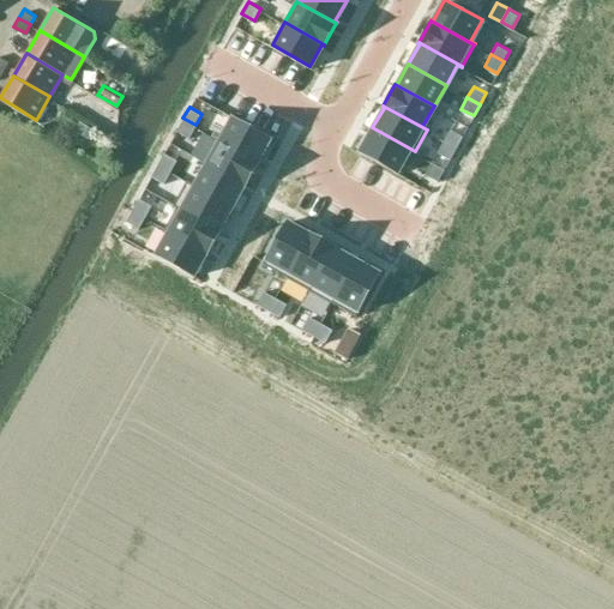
[(233,115),(220,139),(259,161),(259,160),(258,160),(271,137),(233,115)]
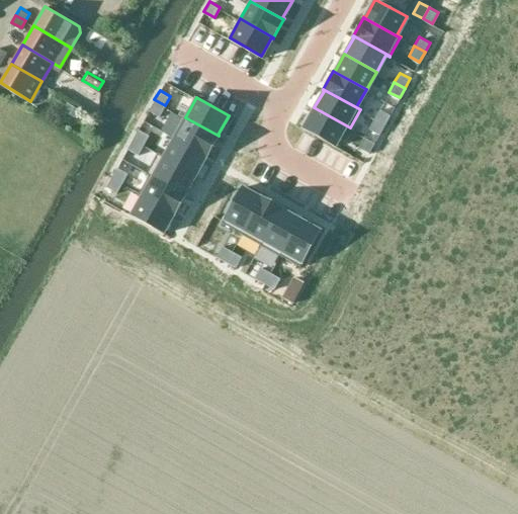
[(154,99),(149,109),(160,115),(165,105),(154,99)]
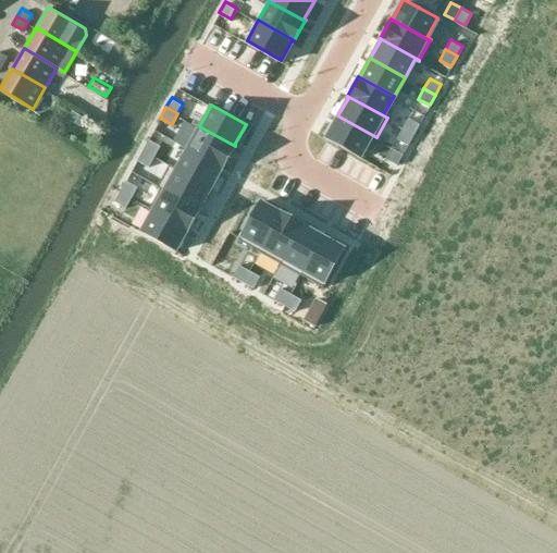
[(337,115),(326,136),(360,156),(371,136),(375,138),(376,137),(337,115)]
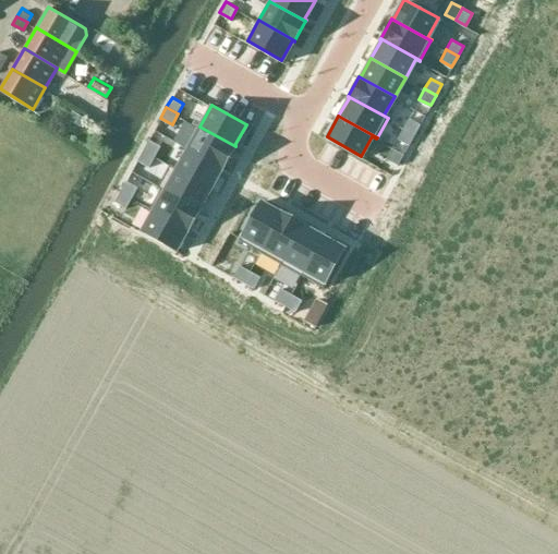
[(409,116),(403,127),(414,133),(421,122),(409,116)]
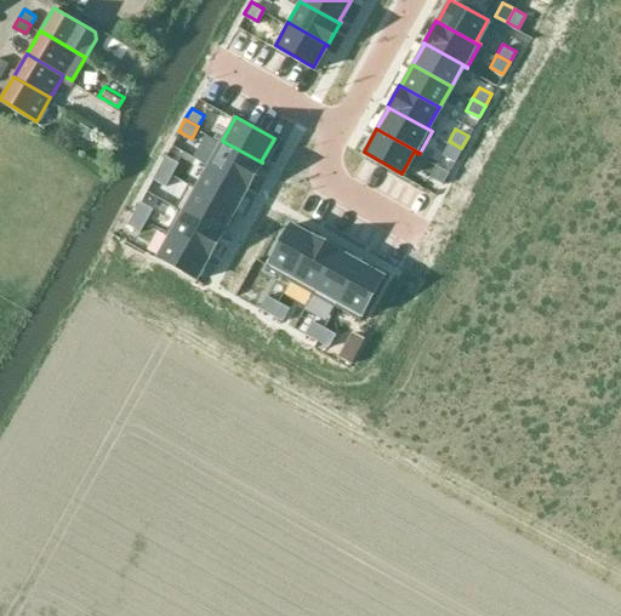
[(222,141),(210,164),(249,186),(262,163),(222,141)]
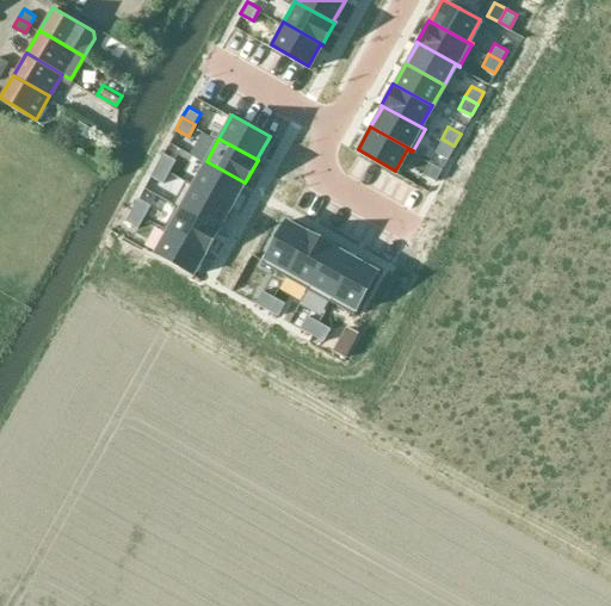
[(442,138),(434,150),(448,156),(454,146),(442,138)]
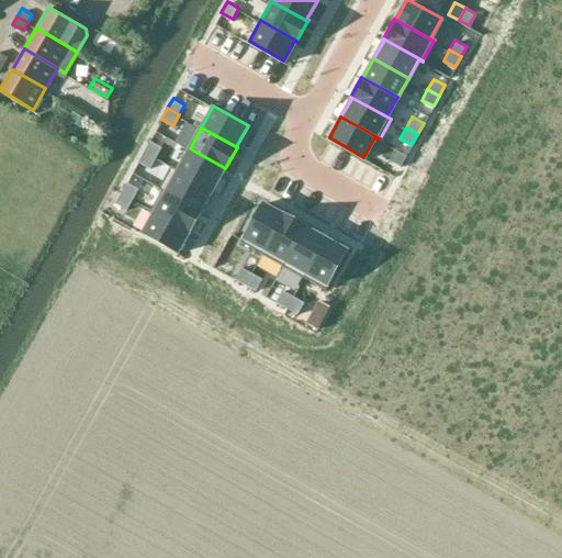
[(150,138),(144,149),(156,156),(161,145),(150,138)]
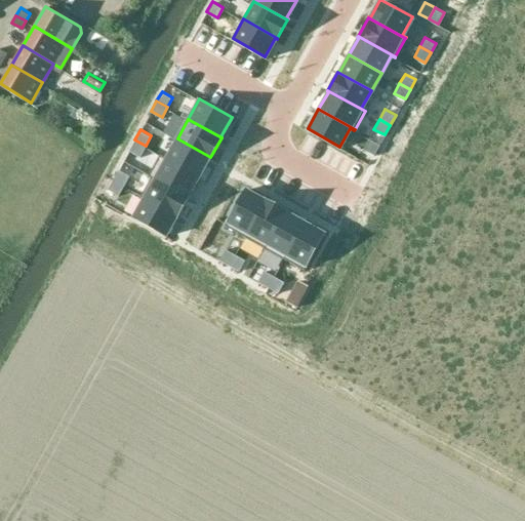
[(369,137),(363,148),(374,154),(379,144),(369,137)]
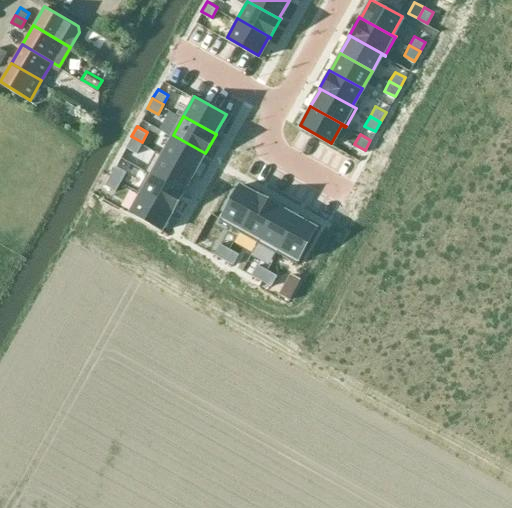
[(156,149),(155,150),(194,171),(203,153),(205,154),(205,153),(173,135),(163,153),(156,149)]
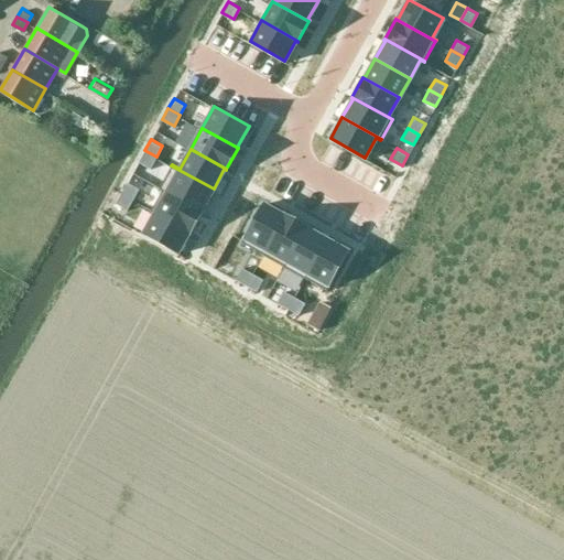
[(144,150),(139,160),(151,167),(156,157),(144,150)]
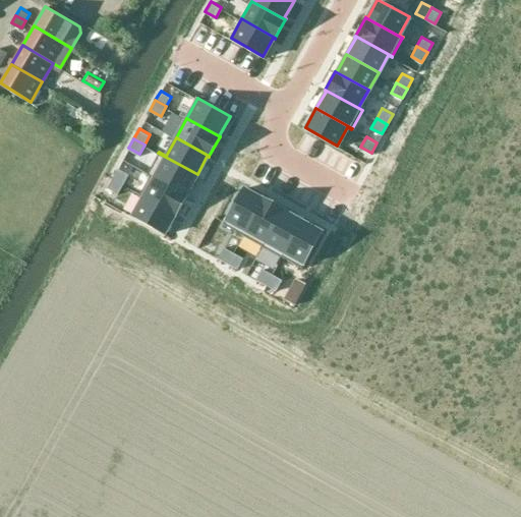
[(158,153),(148,172),(187,194),(188,193),(186,192),(197,174),(158,153)]
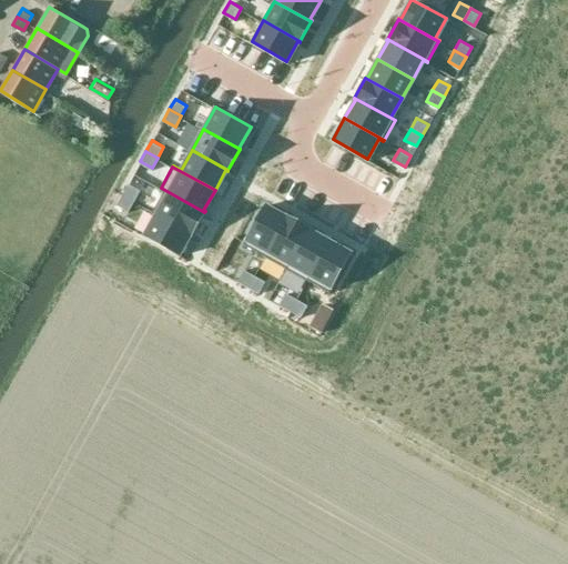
[(129,182),(122,193),(134,200),(140,189),(129,182)]
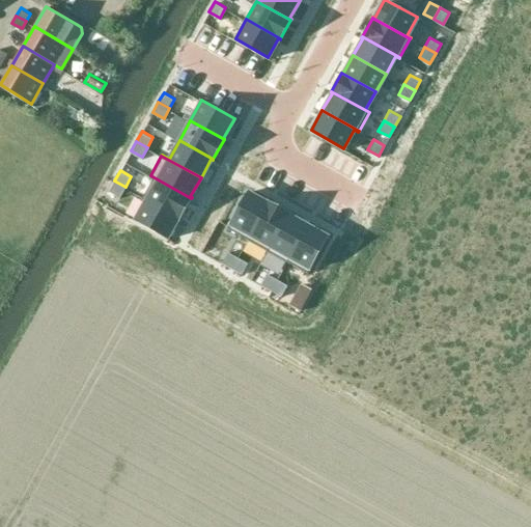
[(152,177),(142,196),(180,217),(191,198),(150,175),(149,176),(152,177)]
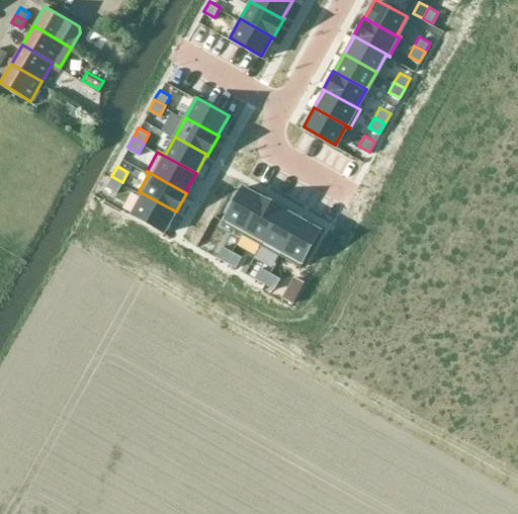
[(111,176),(106,185),(117,191),(122,182),(111,176)]
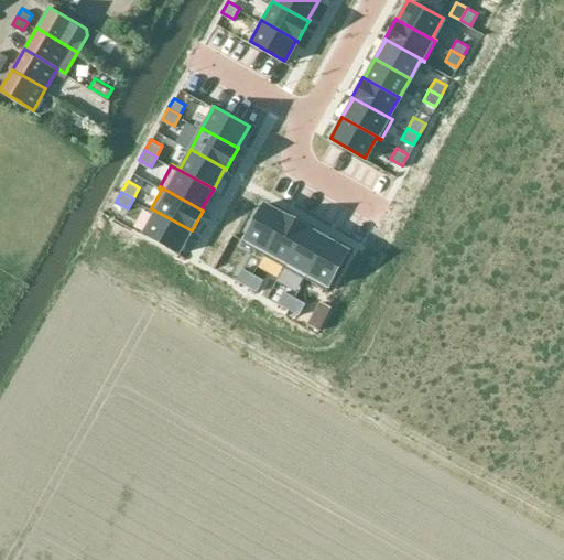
[(263,202),(241,241),(263,252),(285,213),(284,213),(284,214),(263,202)]
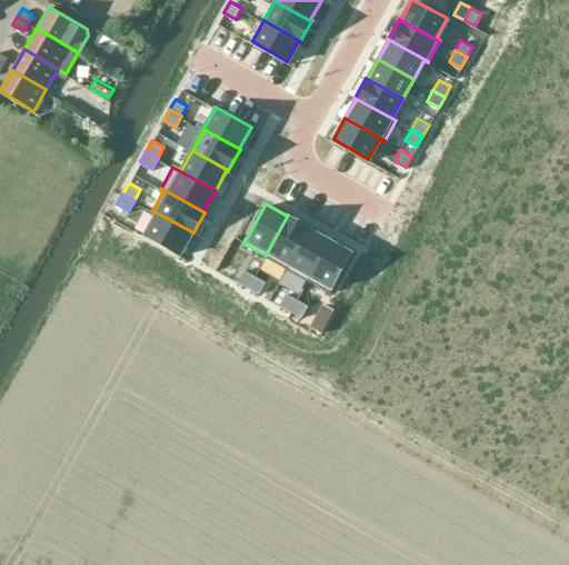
[(157,214),(145,235),(179,255),(191,234),(192,235),(193,233),(152,210),(152,211),(157,214)]
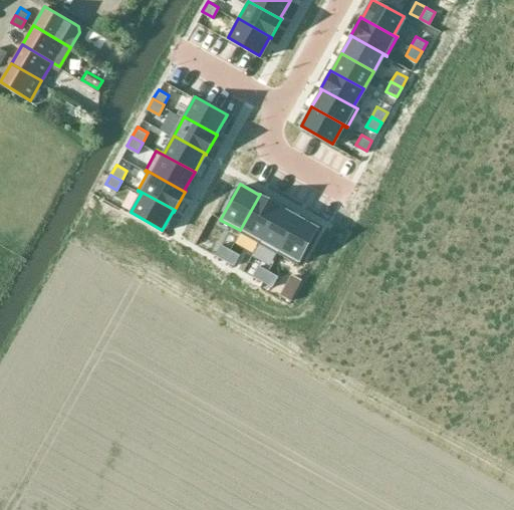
[(260,194),(240,230),(259,241),(279,205),(260,194)]
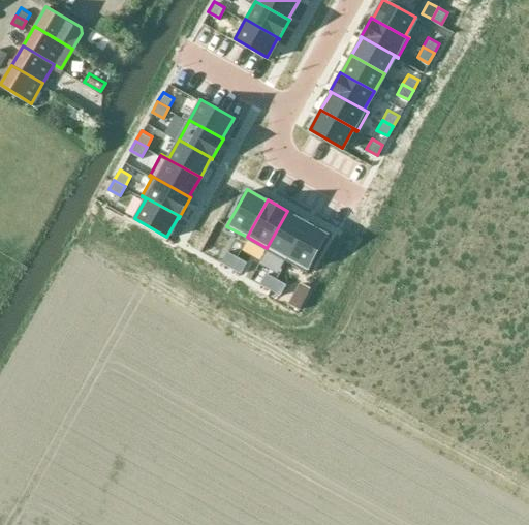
[(287,211),(267,248),(268,249),(270,245),(287,254),(285,258),(286,259),(307,222),(288,212),(288,211),(287,211)]
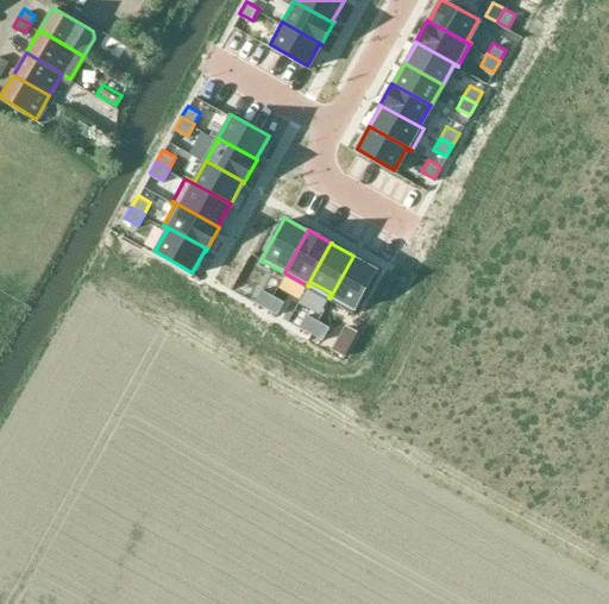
[(353,256),(330,299),(353,312),(376,269),(353,256)]
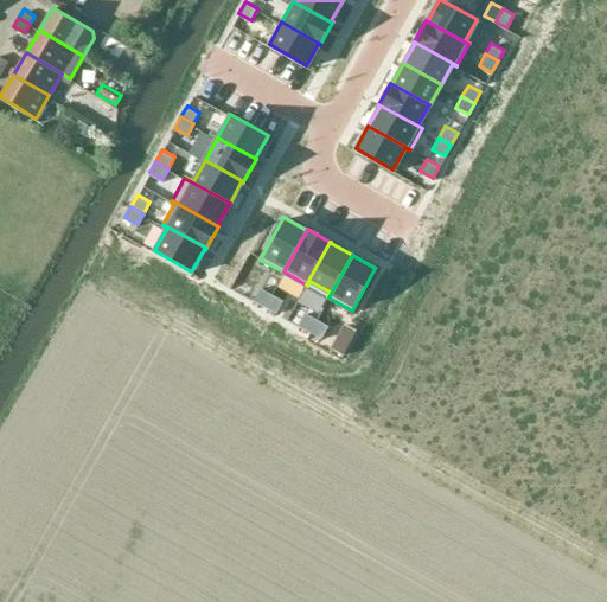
[(261,286),(254,299),(264,305),(272,293),(261,286)]
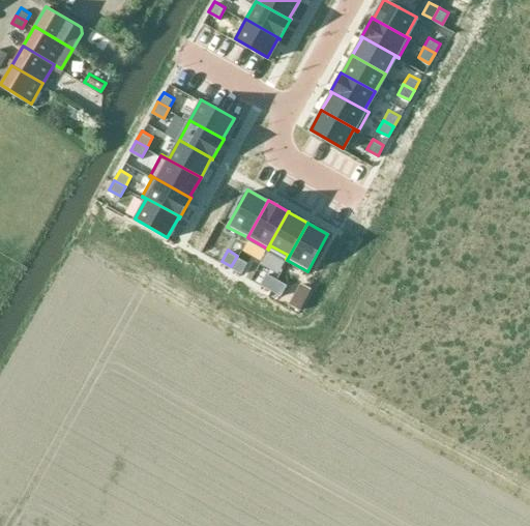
[(237,256),(231,266),(241,271),(247,261),(237,256)]
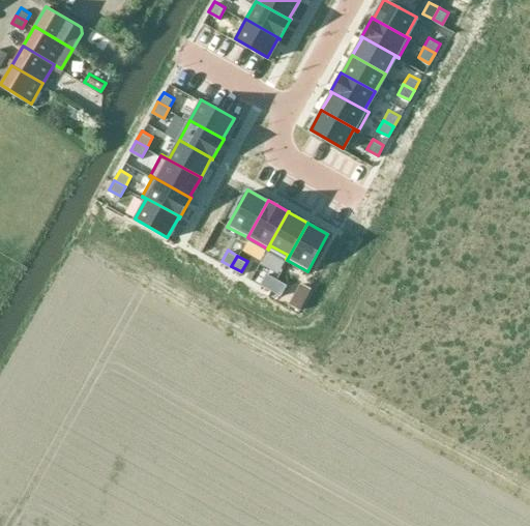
[(267,272),(261,283),(271,289),(277,278),(267,272)]
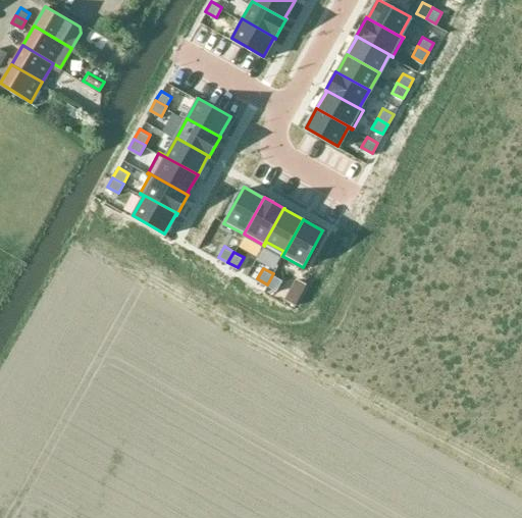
[(273,273),(267,285),(276,290),(282,278),(273,273)]
